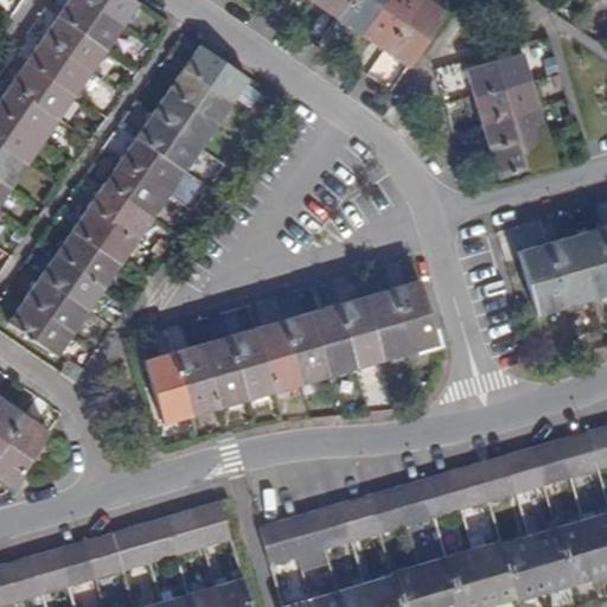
[(87,0),(64,0),(56,13),(107,48),(122,24),(87,0)]
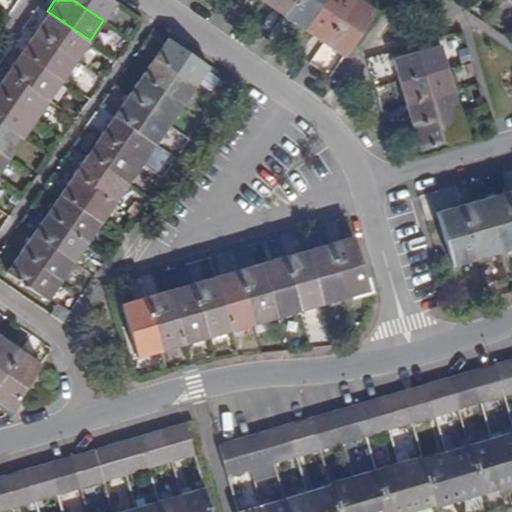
[(115,0),(73,0),(103,20),(117,1),(115,0)]
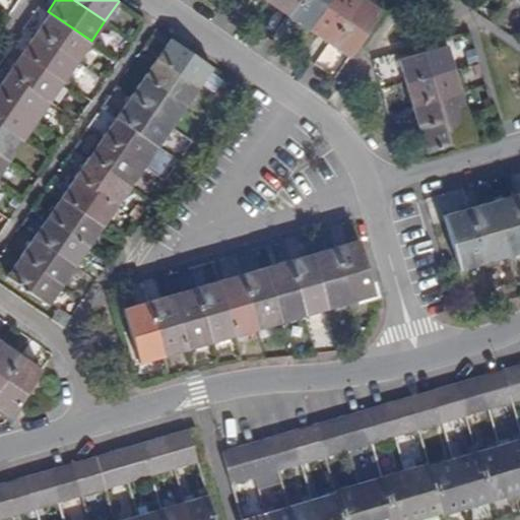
[(267,0),(288,15),(298,0),(267,0)]
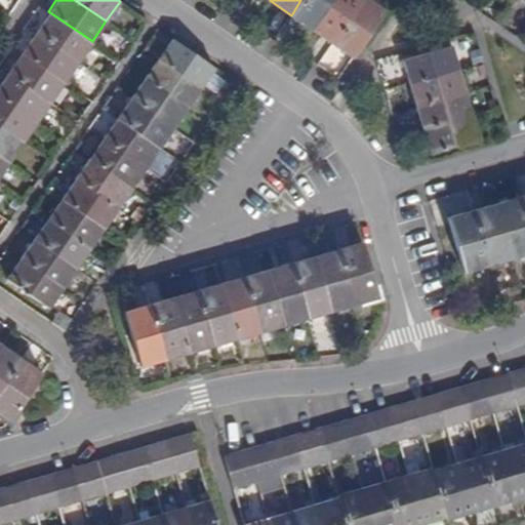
[(300,0),(291,15),(311,29),(330,0),(300,0)]
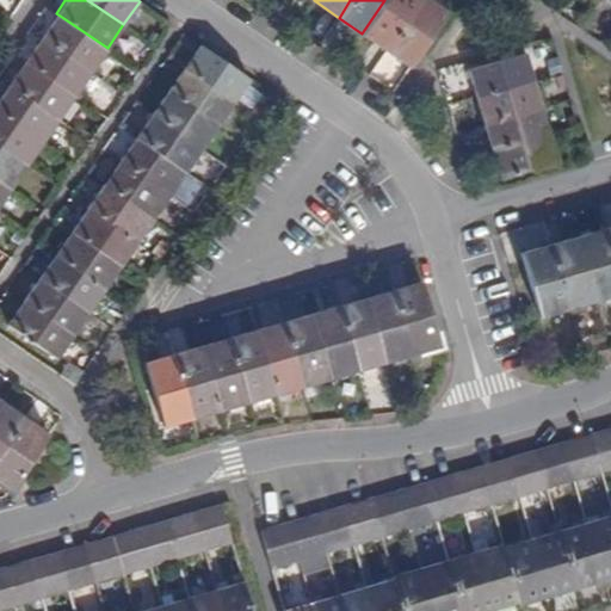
[(384,0),(362,34),(387,50),(420,0),(384,0)]
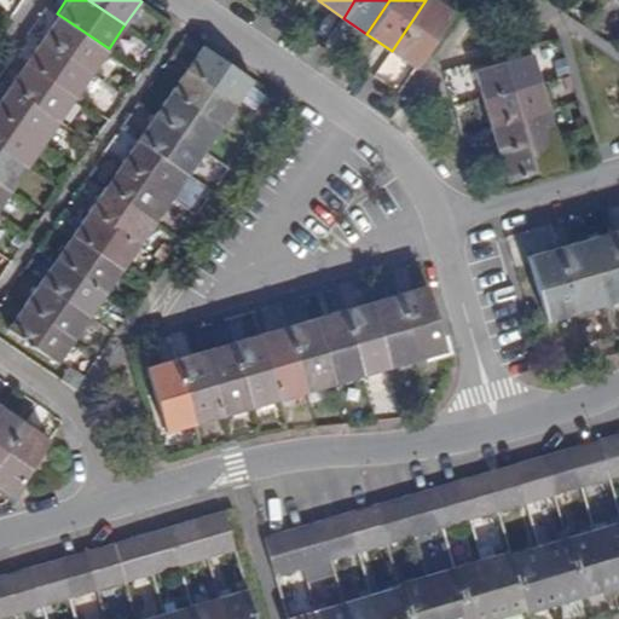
[(426,0),(392,51),(415,67),(455,10),(440,0),(426,0)]
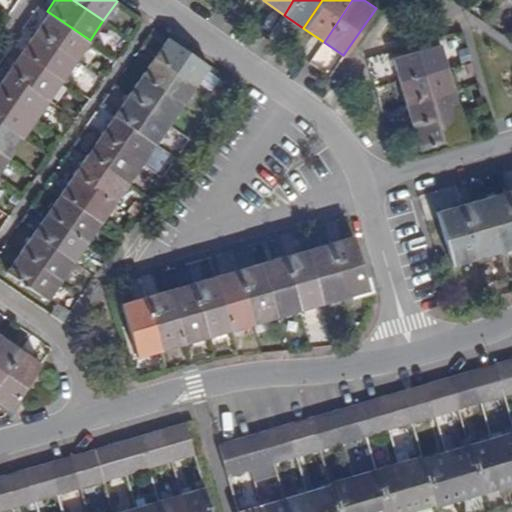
[(47,11),(34,31),(76,60),(90,40),(47,11)]
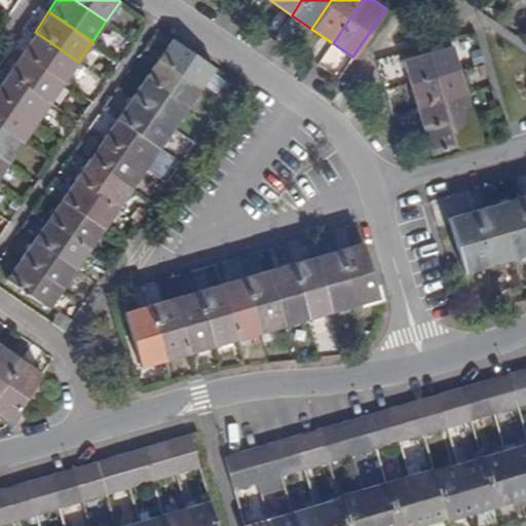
[(35,32),(22,52),(65,82),(78,62),(35,32)]
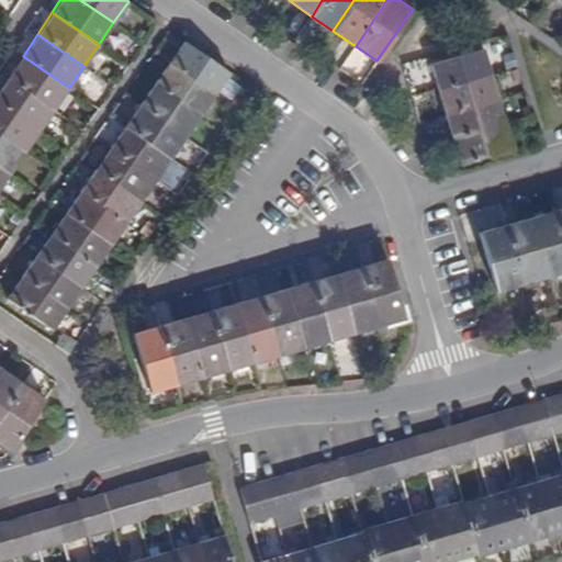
[(184,40),(170,60),(216,92),(231,71),(184,40)]
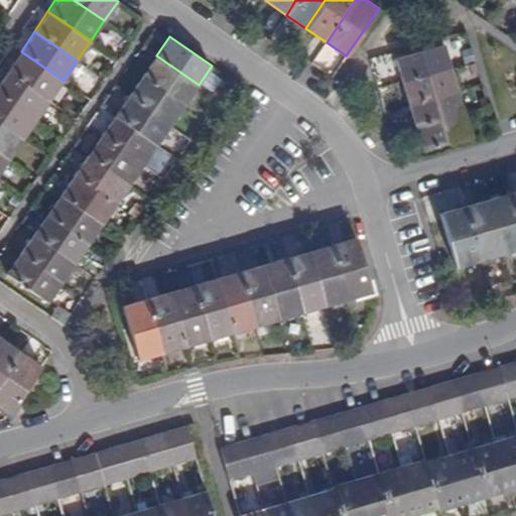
[(395,56),(401,80),(450,66),(444,43),(395,56)]
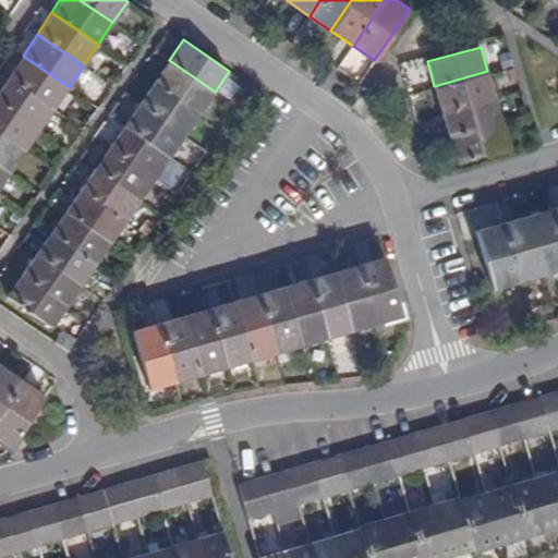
[(23,56),(8,76),(55,107),(69,87),(23,56)]
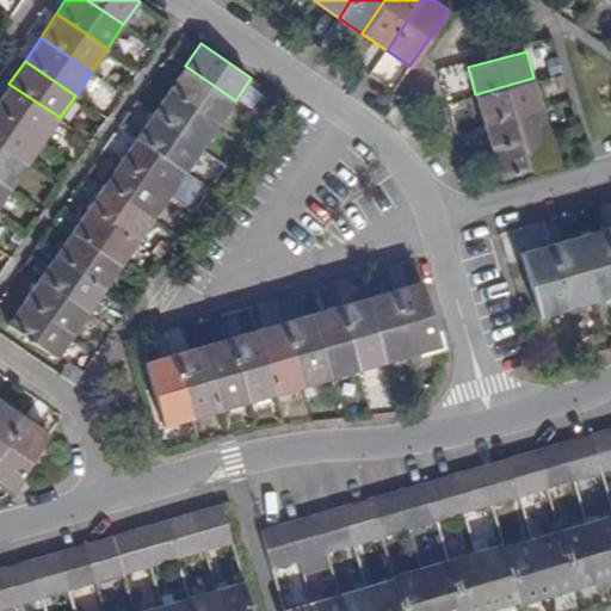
[(185,66),(168,90),(218,123),(235,100),(185,66)]
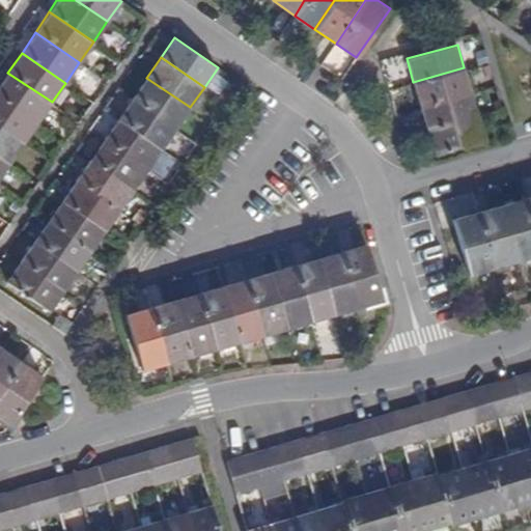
[(413,82),(420,107),(471,91),(464,67),(413,82)]
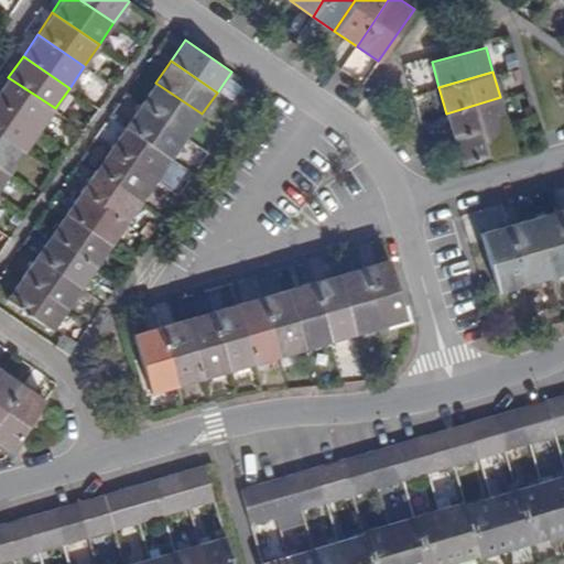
[(8,77),(0,88),(0,102),(40,131),(55,108),(8,77)]
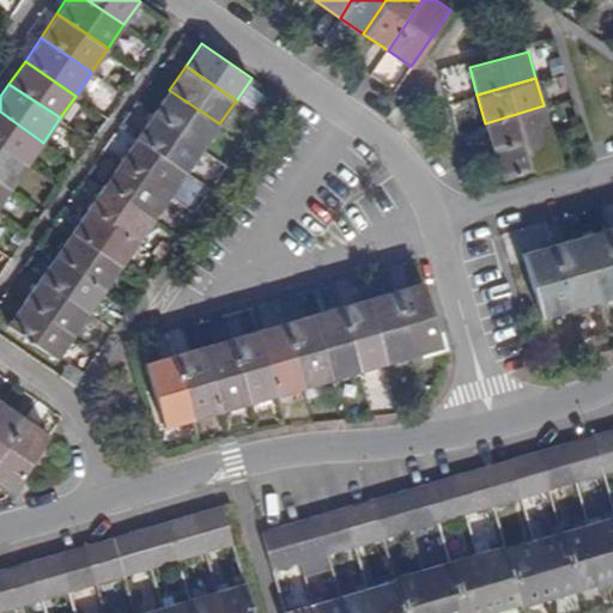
[(169,90),(152,114),(202,149),(219,123),(169,90)]
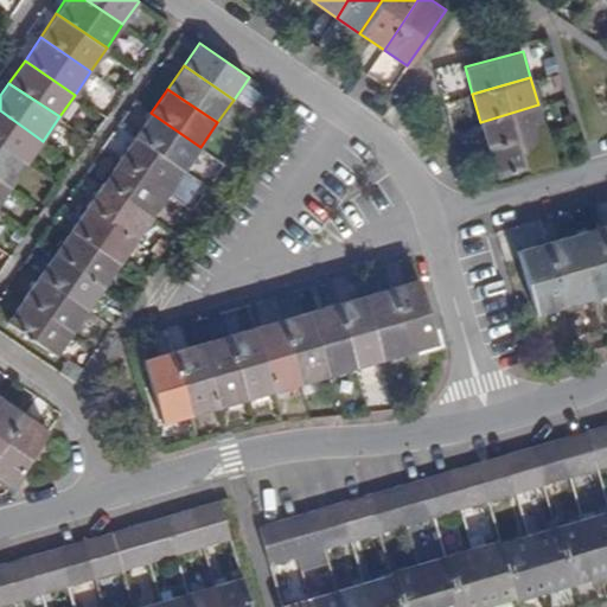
[(480,122),(489,148),(547,132),(538,104),(480,122)]
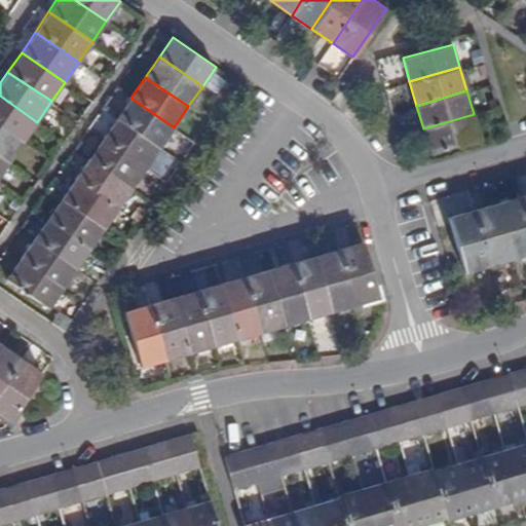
[(0,96),(0,126),(24,142),(37,122),(0,96)]
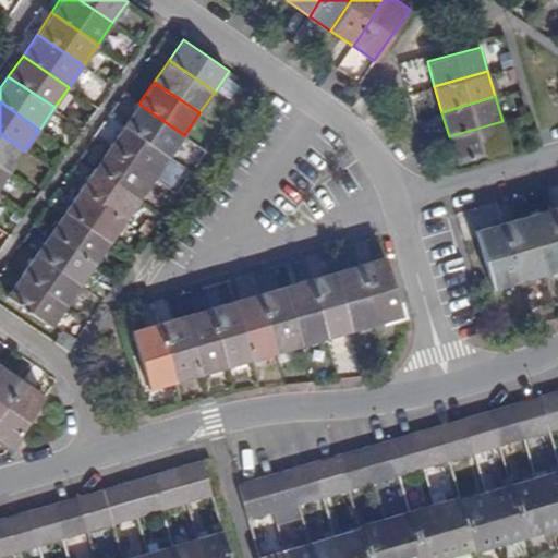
[(138,104),(124,124),(170,156),(184,135),(138,104)]
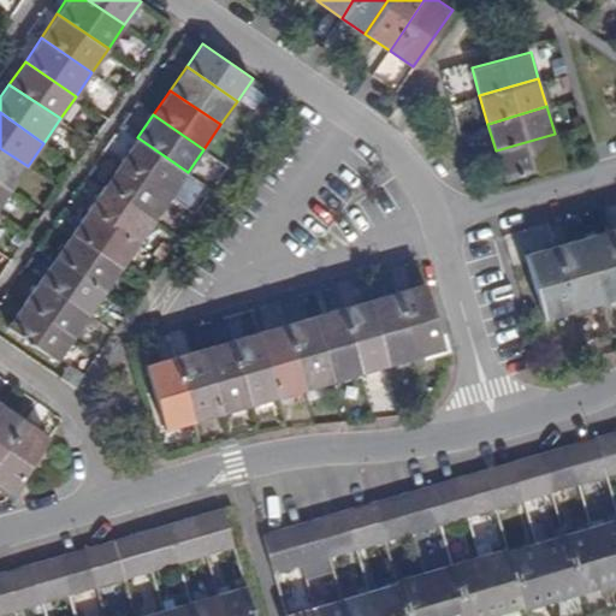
[(562,160),(555,134),(496,150),(504,177),(562,160)]
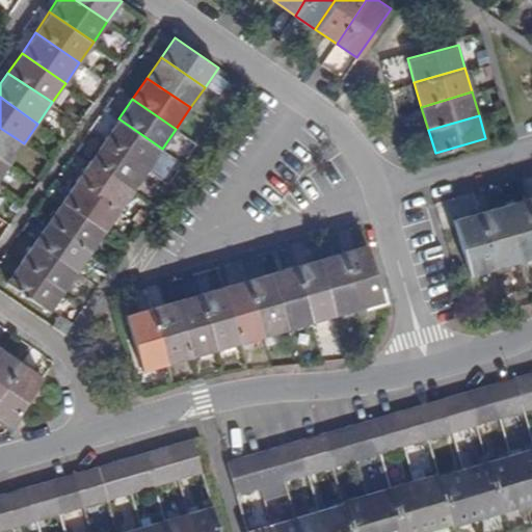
[(118,118),(105,138),(149,168),(162,149),(118,118)]
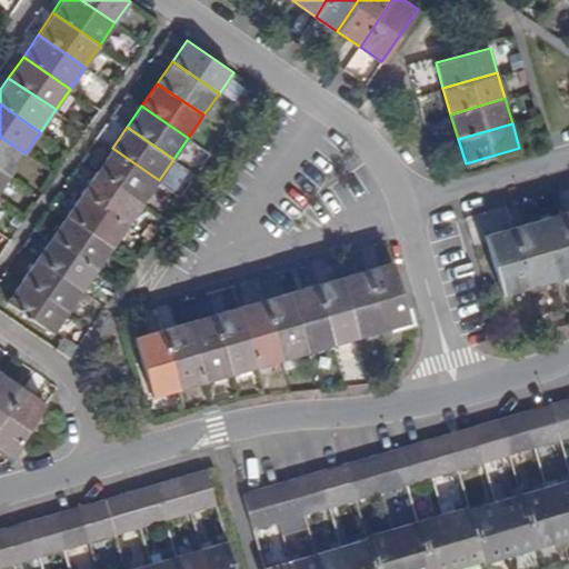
[(0,137),(0,168),(10,176),(26,153),(0,137)]
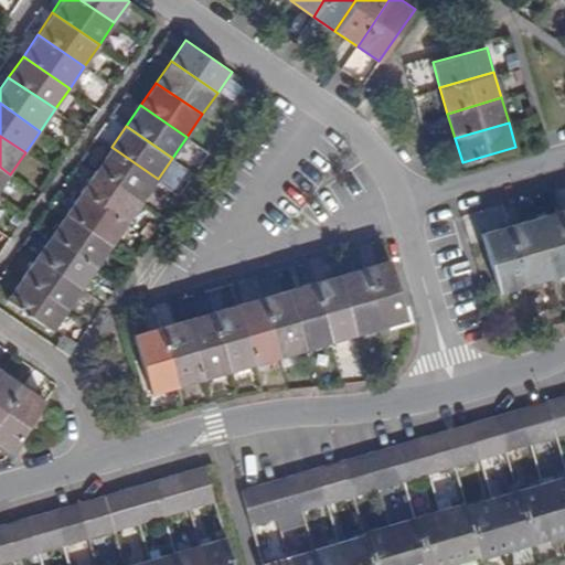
[(112,147),(96,169),(142,200),(158,179),(112,147)]
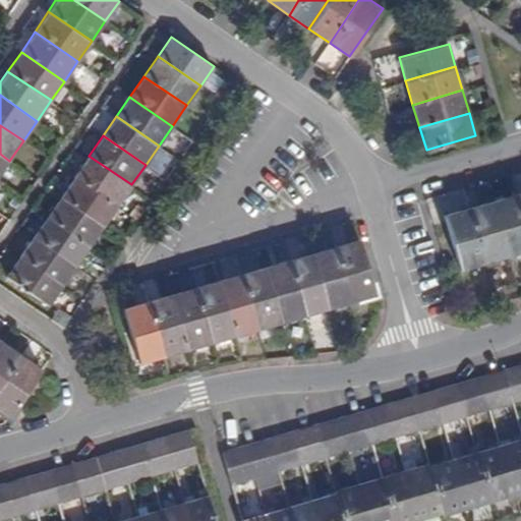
[(0,154),(0,175),(9,161),(0,154)]
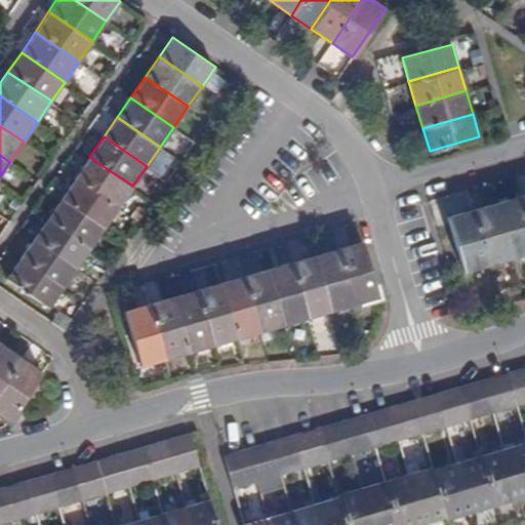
[(89,157),(76,176),(119,206),(132,186),(89,157)]
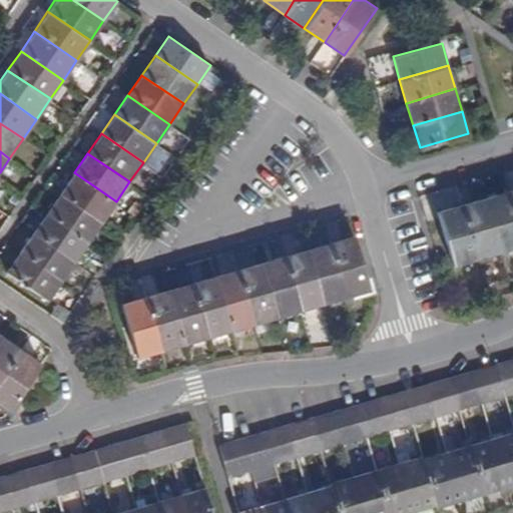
[(74,172),(60,193),(102,221),(116,201),(74,172)]
